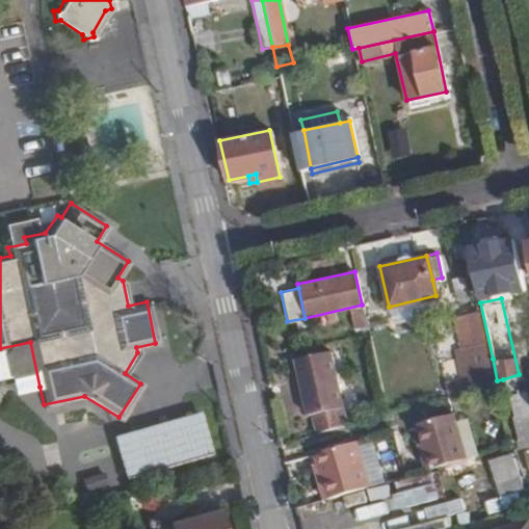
[(11,393),(40,387),(30,342),(0,348),(0,376),(7,375),(11,393)]
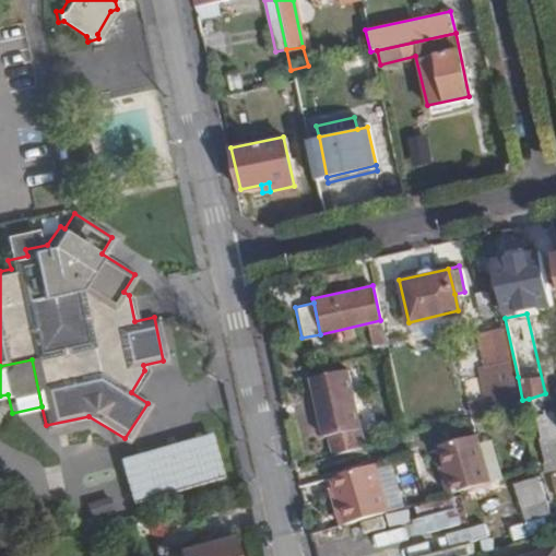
[(323,435),(328,456),(361,446),(344,370),(306,378),(318,437),(323,435)]
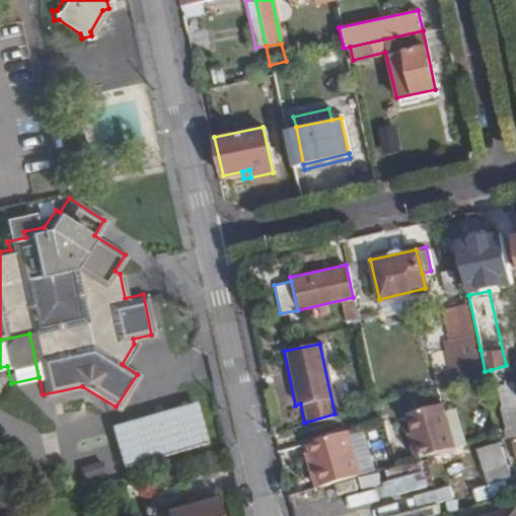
[(463,378),(485,371),(481,350),(458,355),(463,378)]
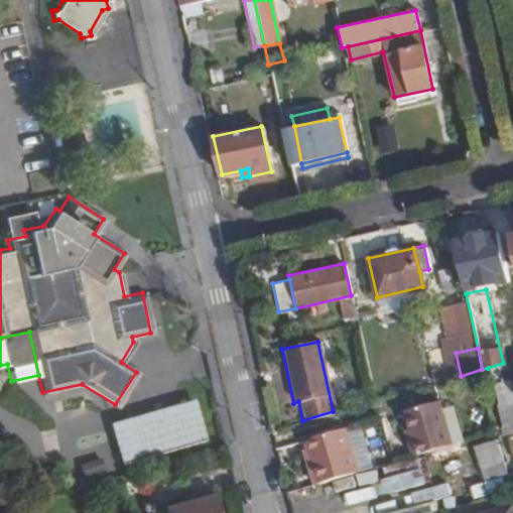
[(510,377),(506,362),(503,363),(488,368),(492,382),(510,377)]
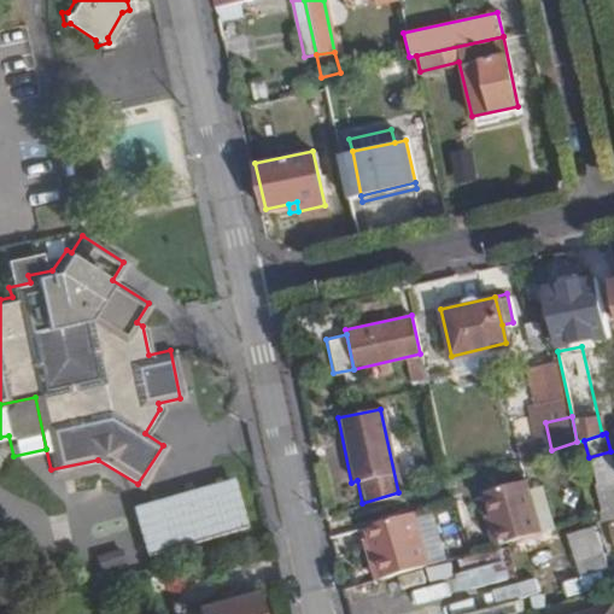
[(598,503),(613,498),(613,481),(613,475),(592,480),(598,503)]
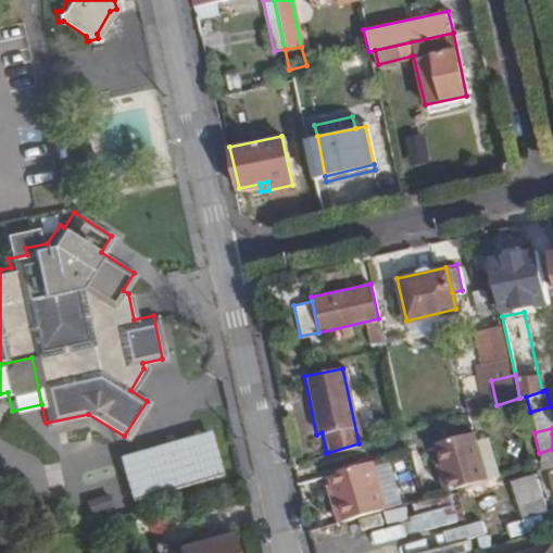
[(153,451),(203,441),(201,430),(112,450),(121,492),(160,484),(153,451)]
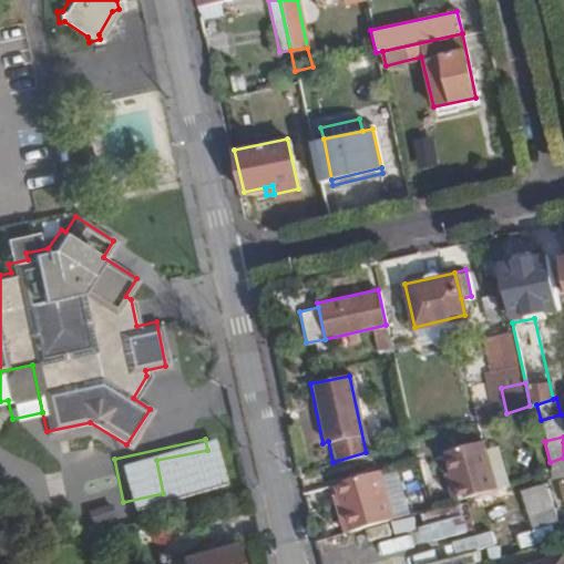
[(457,499),(494,488),(480,440),(443,451),(449,471),(457,499)]
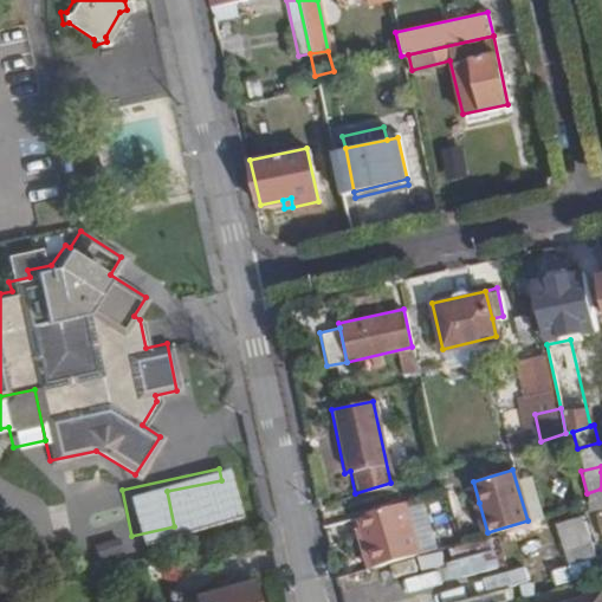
[(228,515),(221,480),(167,491),(174,526),(228,515)]
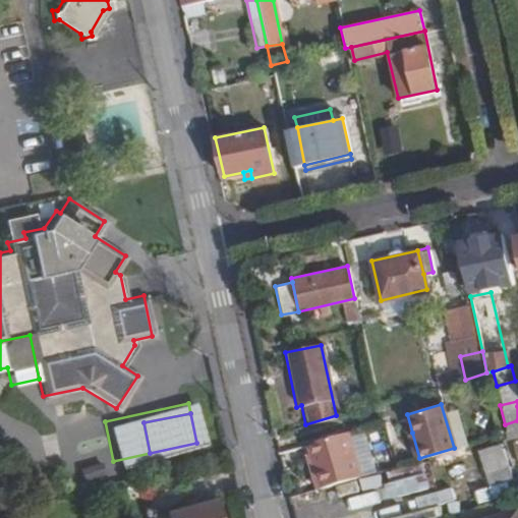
[(517,428),(517,420),(505,424),(502,424),(504,432),(517,428)]
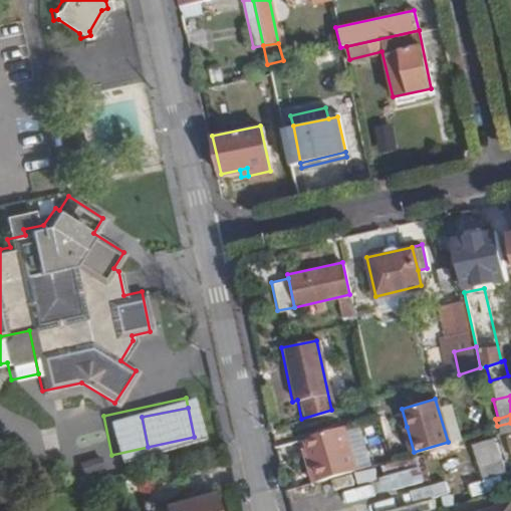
[(314,481),(355,469),(342,425),(300,438),(304,450),(314,481)]
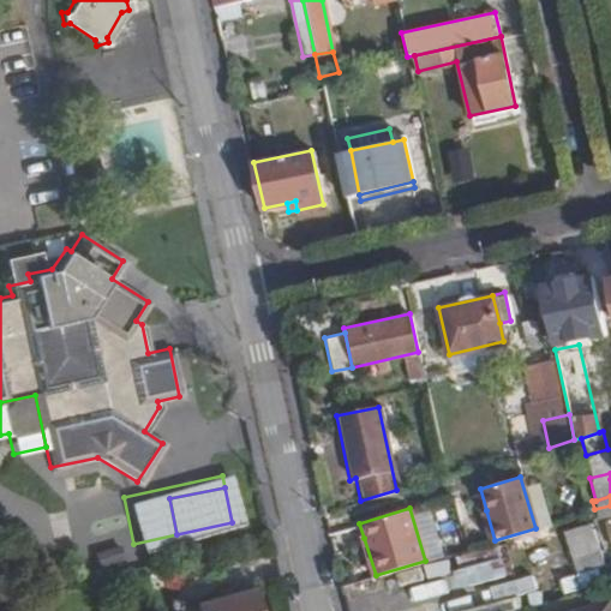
[(487,543),(495,540),(486,510),(479,513),(487,543)]
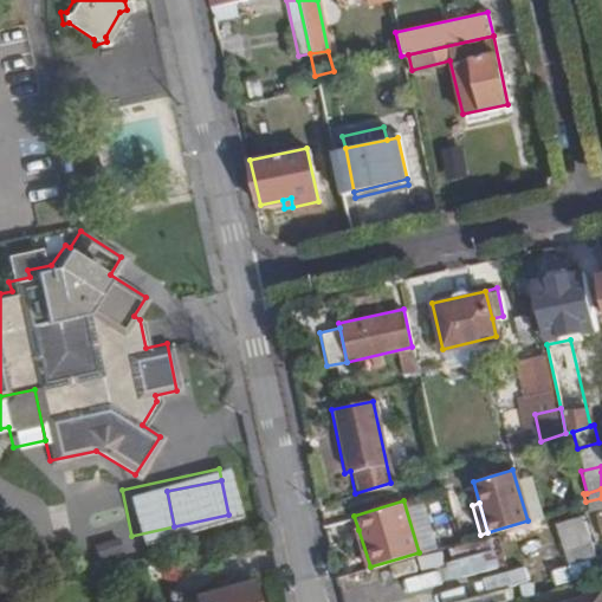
[(560,544),(562,551),(590,543),(580,516),(554,524),(560,544)]
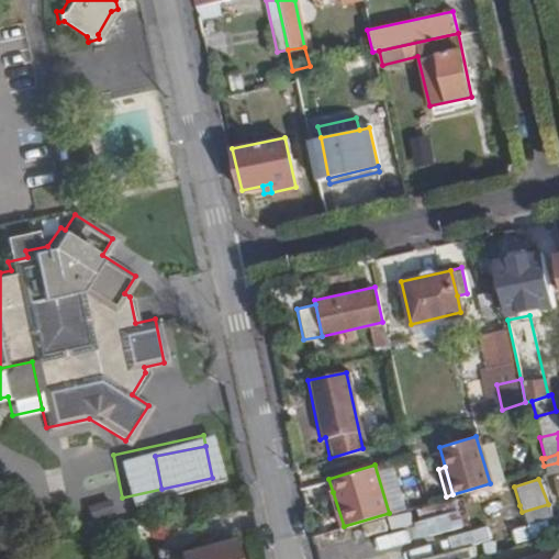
[(466,518),(520,505),(514,487),(461,500),(466,518)]
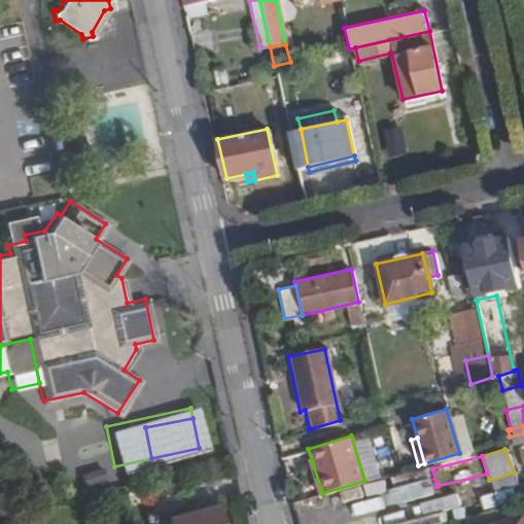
[(307,462),(317,495),(322,493),(312,461),(307,462)]
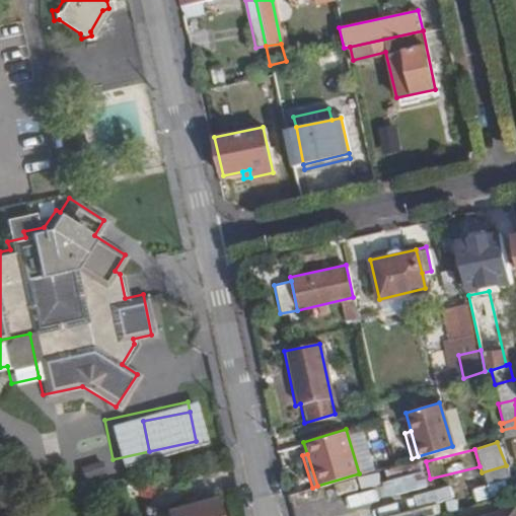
[(431,484),(430,478),(426,461),(425,458),(386,468),(392,494),(431,484)]
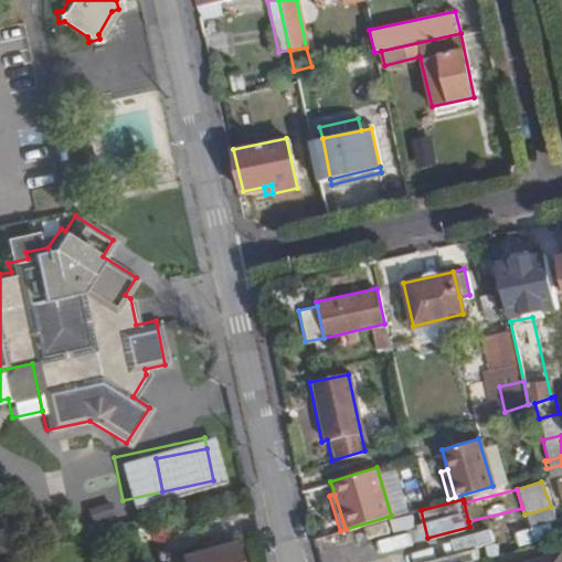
[(529,527),(553,519),(551,507),(525,515),(529,527)]
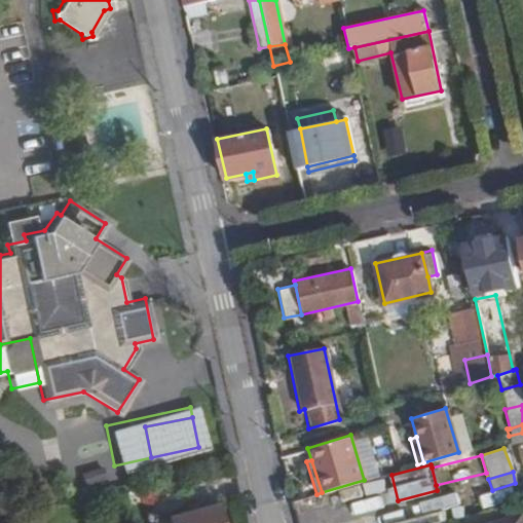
[(218,522),(213,502),(145,522),(218,522)]
